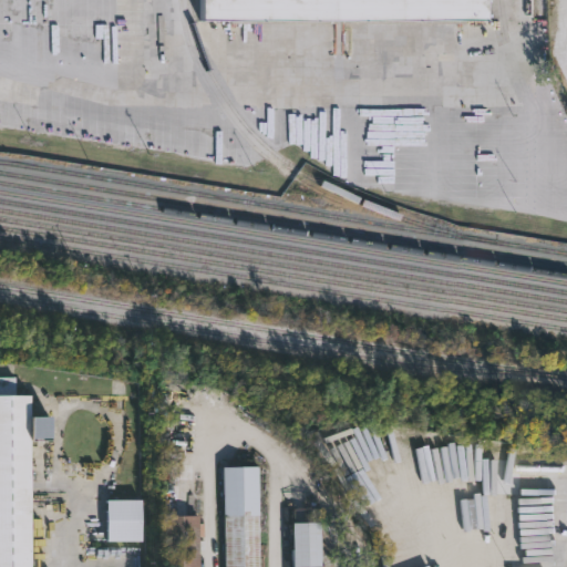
[(483,0),(483,19),(197,19),(197,0),(483,0)]
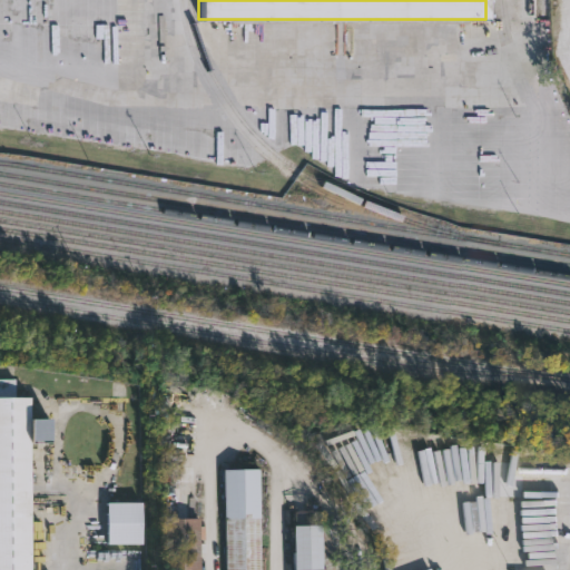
[(0,569),(0,377),(11,377),(11,395),(28,395),(28,569),(0,569)]
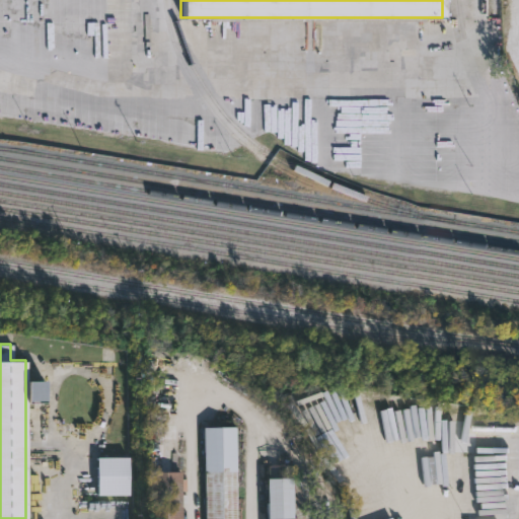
[(241,518),(207,518),(206,428),(239,427),(241,518)]
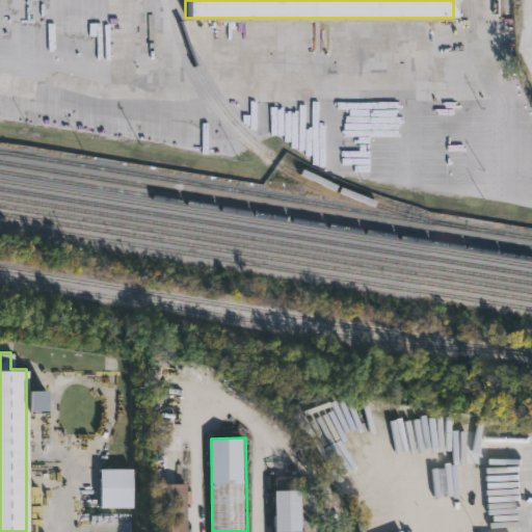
[(135,469),(134,508),(101,507),(102,468),(135,469)]
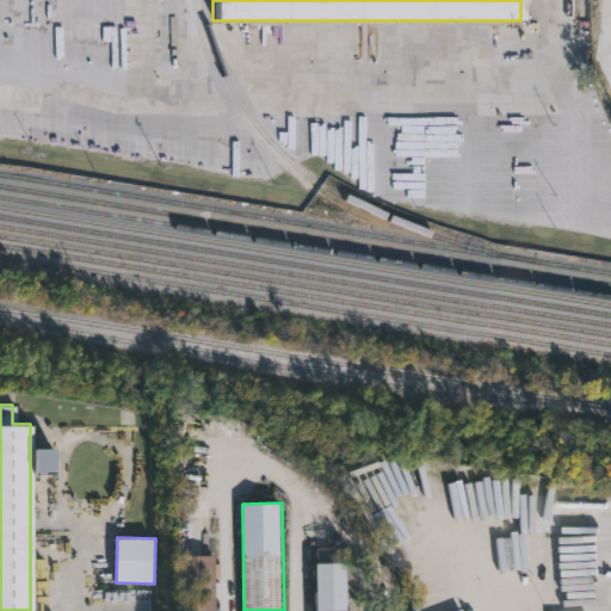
[(218,610),(179,610),(179,555),(218,554),(218,610)]
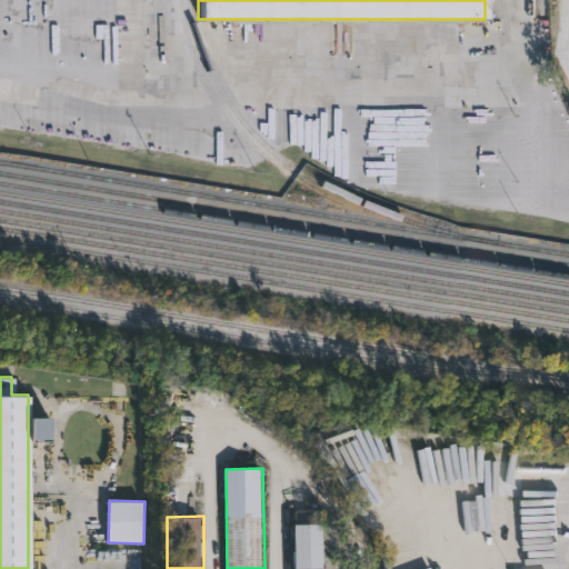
[(347,518),(361,568),(297,568),(297,526),(325,526),(347,518)]
